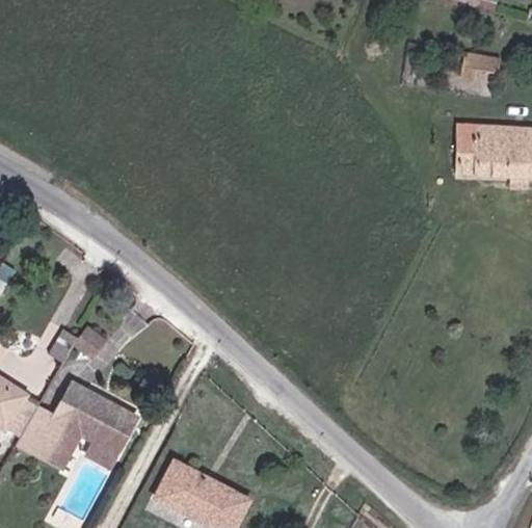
[(454,168),(531,173),(531,126),(457,123),(454,168)]
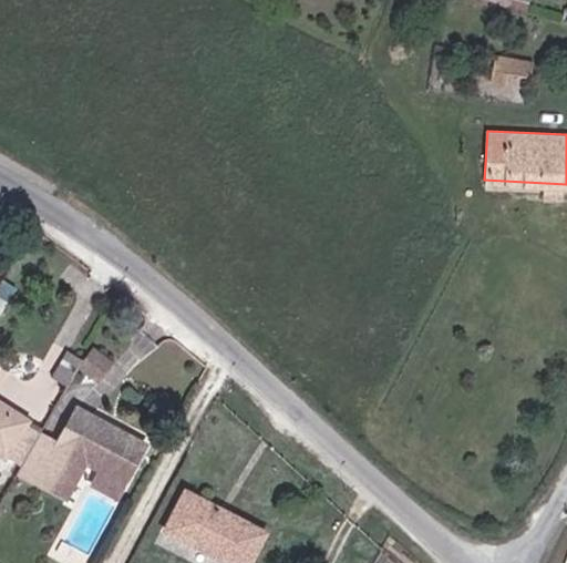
[(26,233),(31,224),(19,216),(13,225),(26,233)]
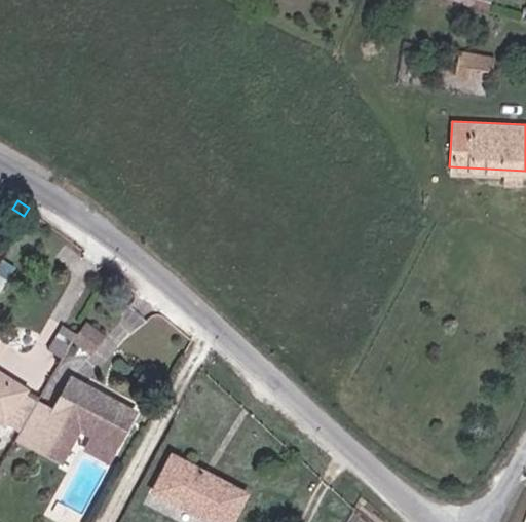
[(0,285),(14,259),(0,250),(0,285)]
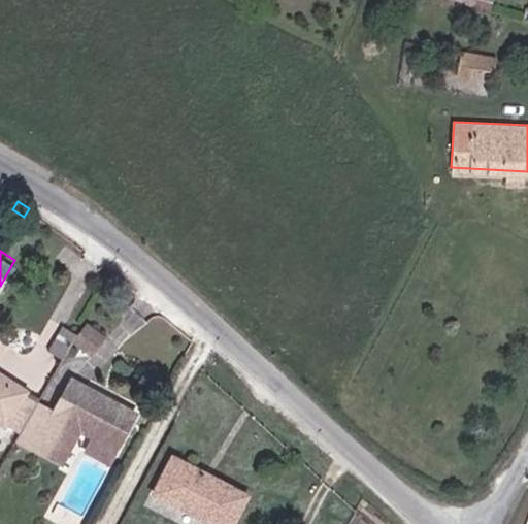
[(75,332),(72,337),(92,353),(104,336),(85,322),(75,332)]
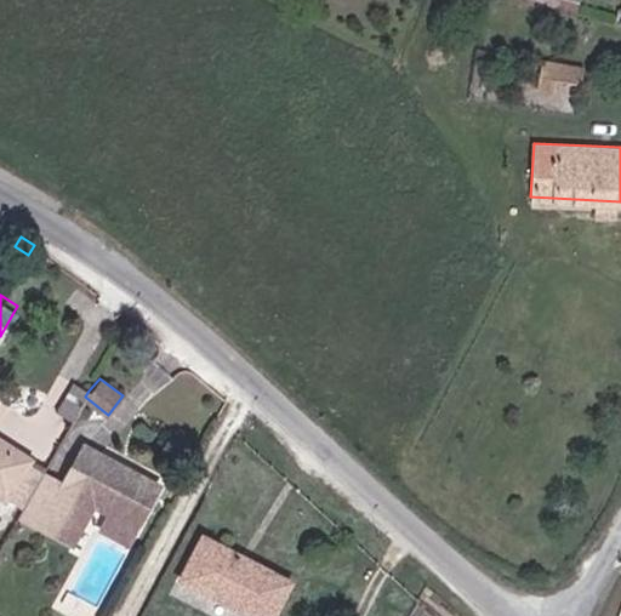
[(73,417),(85,397),(89,391),(73,382),(57,409),(73,417)]
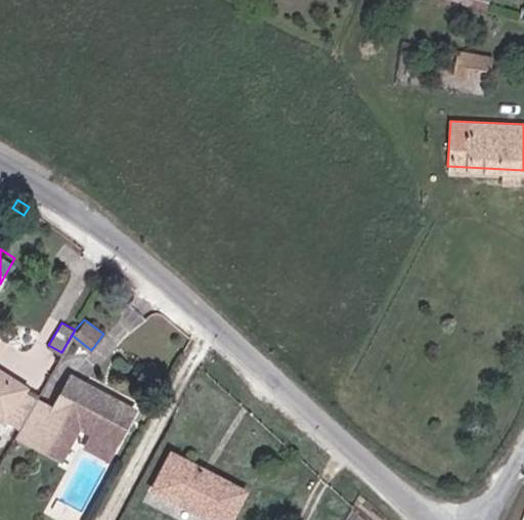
[(0,416),(4,419),(25,387),(0,371),(0,416)]
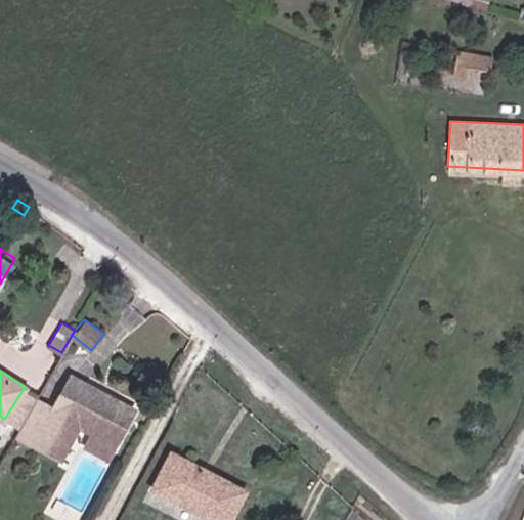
[(52,407),(33,443),(59,458),(78,424),(93,432),(114,442),(133,407),(71,374),(52,407)]
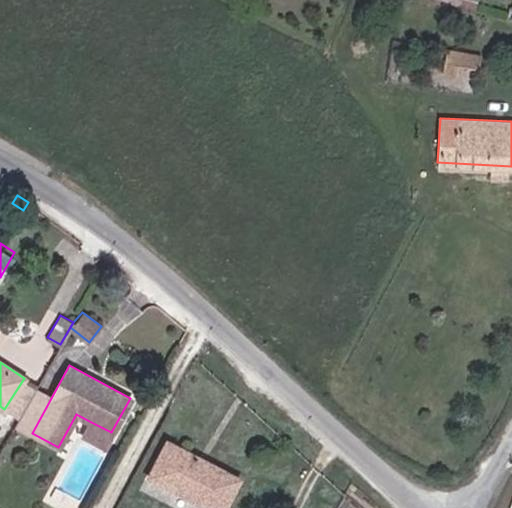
[(24,378),(4,409),(17,418),(34,388),(36,386),(24,378)]
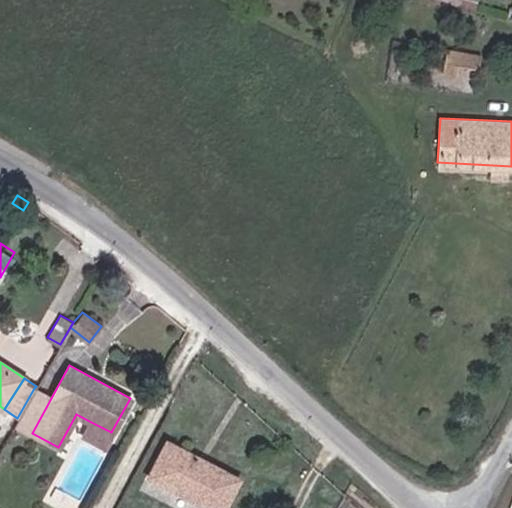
[(14,423),(32,433),(51,398),(34,388),(17,418),(14,423)]
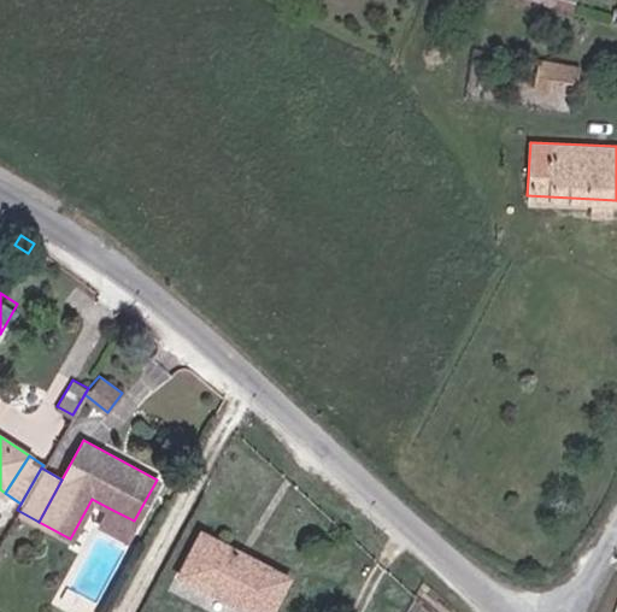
[(125,537),(134,521),(110,508),(101,524),(125,537)]
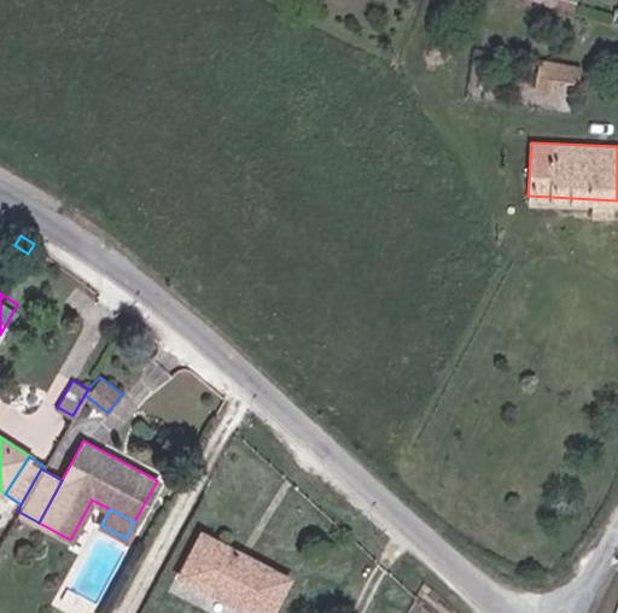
[(181,573),(257,612),(269,612),(289,577),(202,533),(181,573)]
